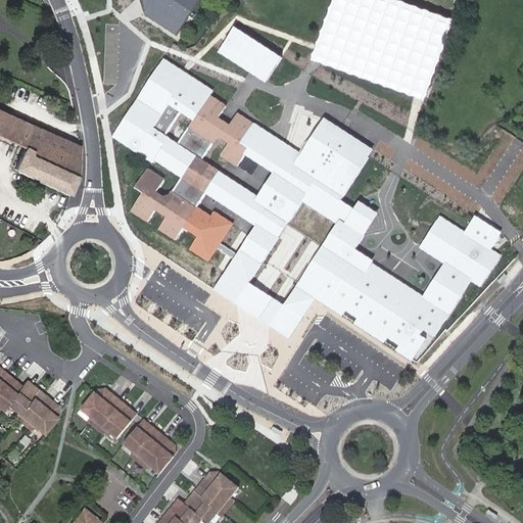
[(146,0),(148,12),(147,14),(181,37),(202,0),(146,0)]
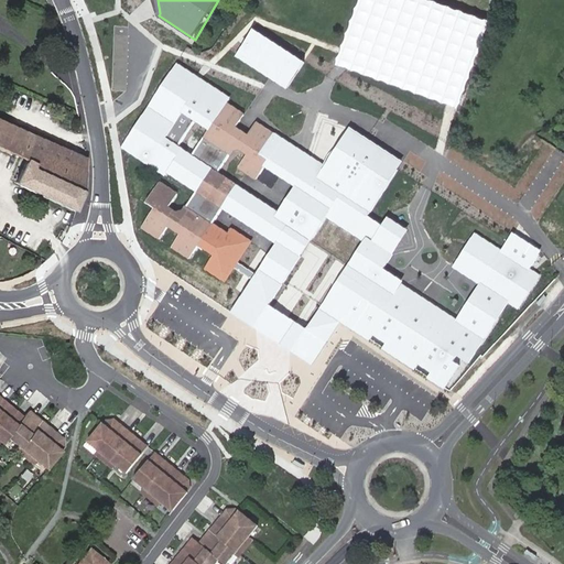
[(436,0),(368,0),(347,68),(470,108),(499,19),(436,0)]
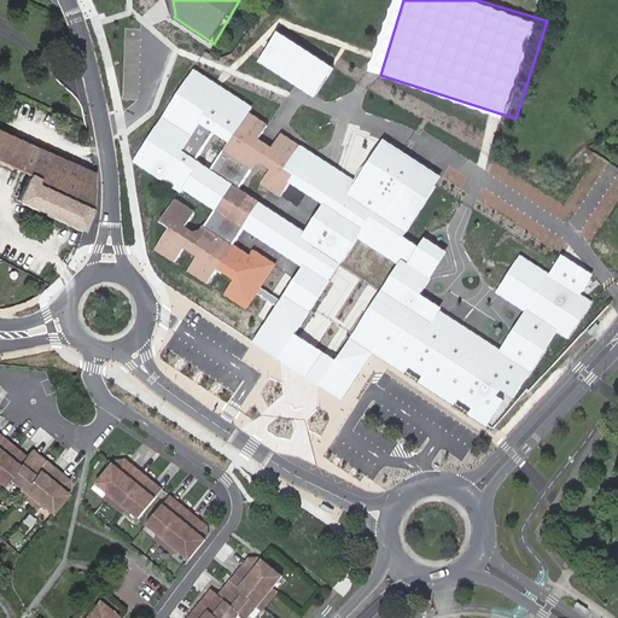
[(333,68),(278,33),(260,60),(305,89),(318,70),(328,76),(333,68)]
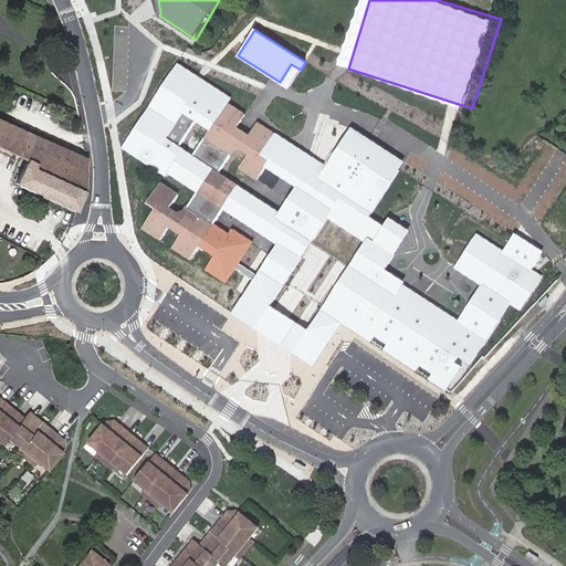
[(301,70),(291,64),(280,82),(289,88),(301,70)]
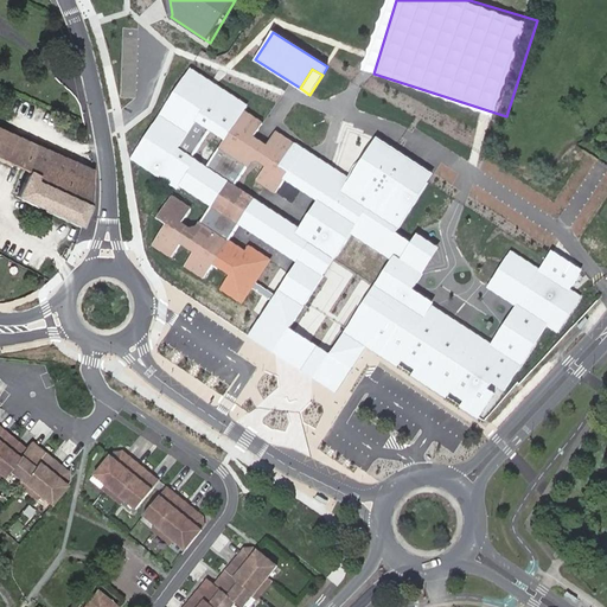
[(179,189),(181,186),(180,185),(195,164),(189,159),(209,129),(224,141),(244,113),(248,107),(190,70),(132,158),(179,189)]
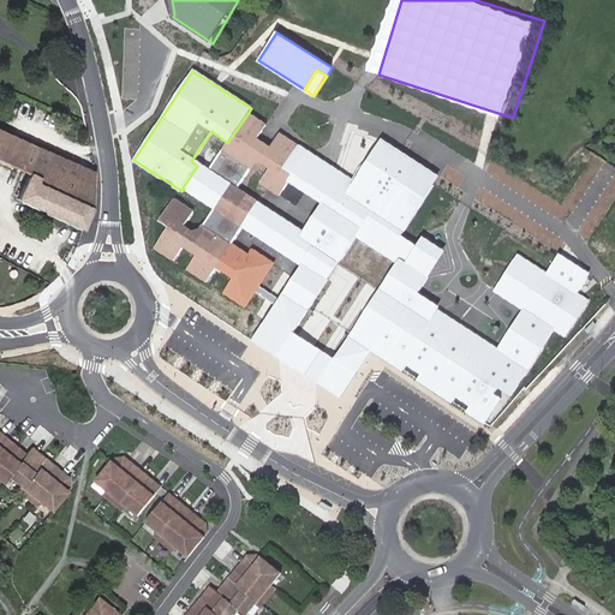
[(227,245),(239,227),(250,210),(257,202),(240,190),(254,169),(261,167),(267,172),(258,184),(274,195),(279,193),(288,179),(292,174),(285,169),(298,150),(278,136),(268,150),(256,141),(266,127),(248,114),(227,143),(207,172),(197,166),(183,187),(184,189),(214,209),(198,231),(192,232),(183,225),(191,213),(173,201),(159,222),(168,228),(154,250),(171,261),(179,249),(191,257),(183,269),(201,282),(210,269),(231,285),(221,298),(243,312),(274,269),(252,254),(248,261),(227,245)]
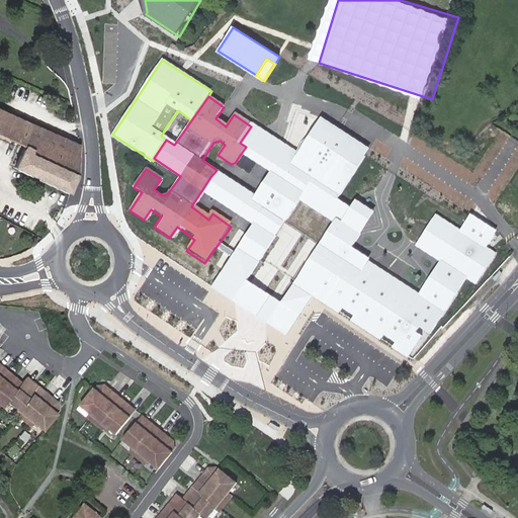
[(76,176),(79,148),(0,109),(0,137),(21,148),(13,166),(69,192),(76,176)]
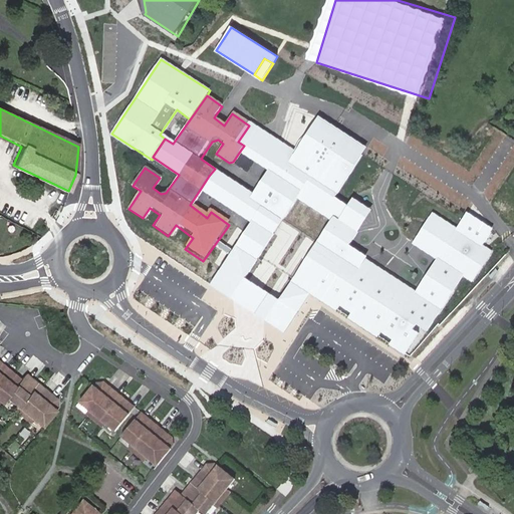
[(269,167),(253,190),(238,180),(236,183),(215,169),(209,176),(200,190),(249,222),(210,282),(255,311),(268,293),(245,277),(279,224),(281,219),(314,240),(332,216),(337,219),(347,206),(335,198),(361,163),(360,162),(364,156),(317,122),(312,129),(311,129),(296,150),(253,119),(249,125),(238,142),(244,146),(241,150),(269,167)]
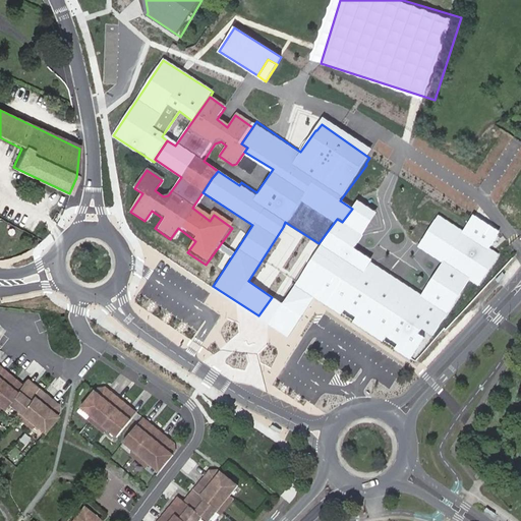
[(421,295),(370,262),(371,259),(353,247),(375,213),(358,201),(352,209),(342,222),(337,219),(319,243),(294,285),(281,303),(272,297),(258,315),(288,335),(313,297),(341,313),(345,308),(356,316),(352,322),(383,342),(386,337),(397,344),(394,350),(409,360),(423,340),(417,336),(421,331),(431,338),(470,282),(479,288),(500,254),(489,247),(499,231),(473,215),(462,232),(439,215),(418,246),(442,262),(421,295)]
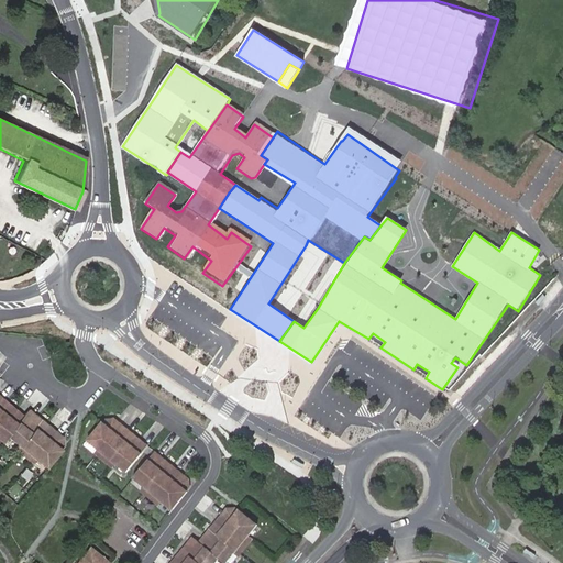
[(59,452),(63,448),(63,441),(45,427),(43,428),(36,422),(36,419),(29,414),(24,420),(14,412),(11,412),(6,408),(6,405),(0,399),(0,445),(2,448),(8,440),(18,448),(34,462),(46,472),(62,453),(59,452)]
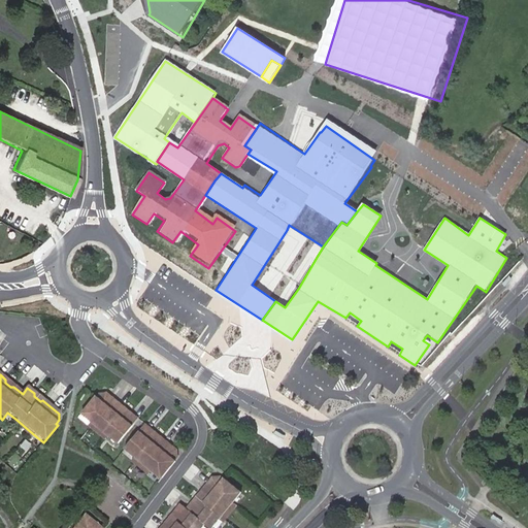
[(92,425),(108,438),(118,446),(138,421),(129,414),(126,415),(122,410),(122,407),(107,395),(101,396),(98,399),(96,397),(81,417),(92,425)]
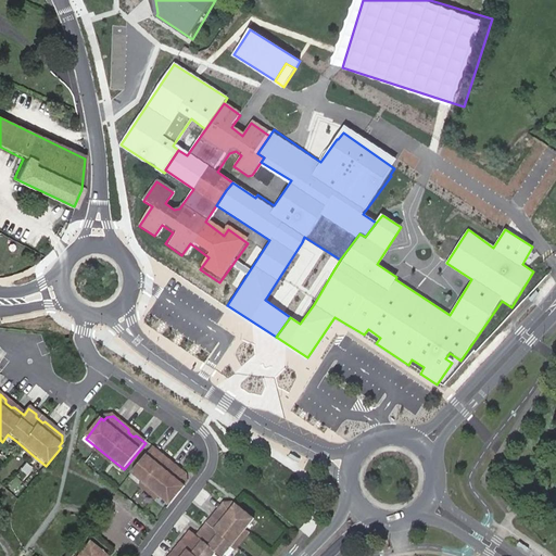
[(32,459),(34,456),(17,442),(15,445),(32,459)]
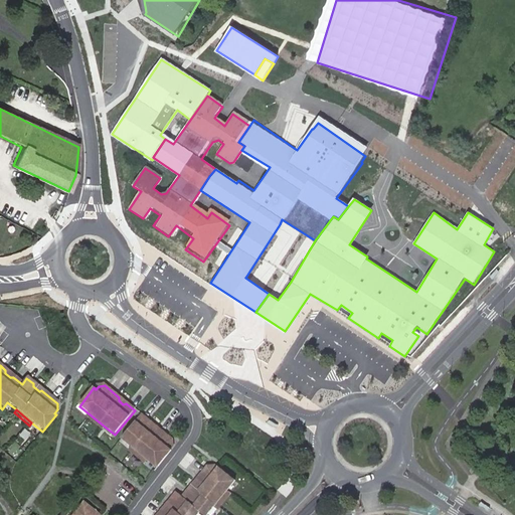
[(103,432),(106,427),(90,414),(87,418),(103,432)]
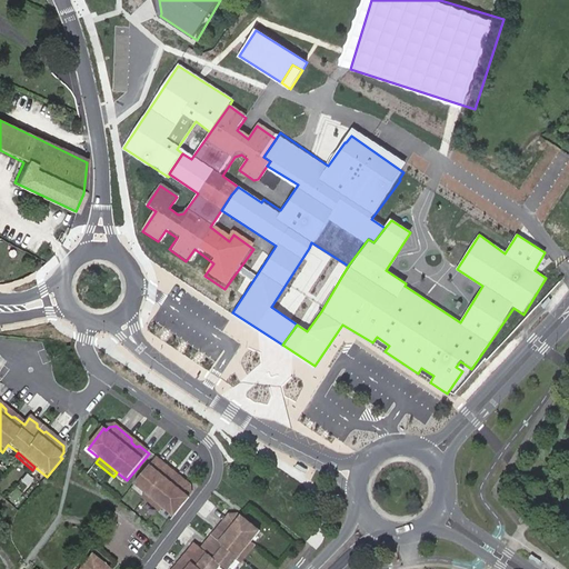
[(145,496),(161,509),(173,519),(189,499),(186,497),(190,491),(190,486),(173,472),(169,473),(163,469),(163,465),(157,459),(133,487),(145,496)]
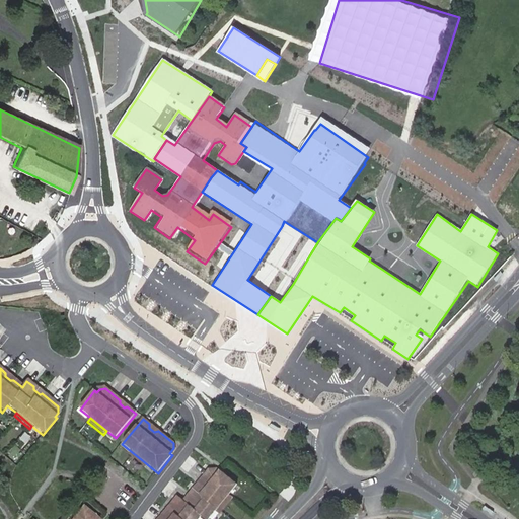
[(144,468),(147,464),(132,452),(129,456),(144,468)]
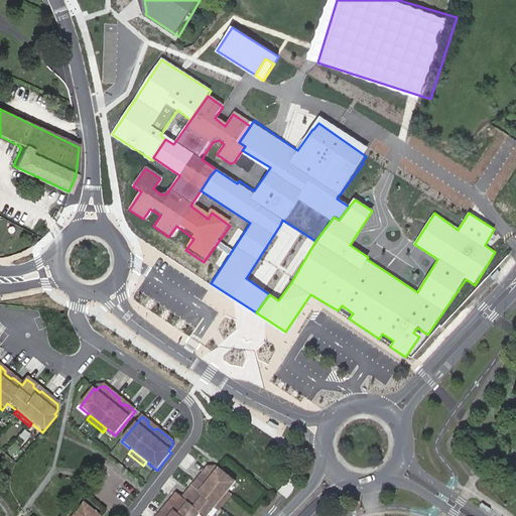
[(199,515),(201,515),(207,515),(212,510),(227,493),(235,484),(219,470),(216,472),(213,468),(207,469),(196,482),(196,486),(190,492),(187,491),(180,499),(176,495),(170,501),(170,506),(164,513),(161,512),(157,515),(199,515)]
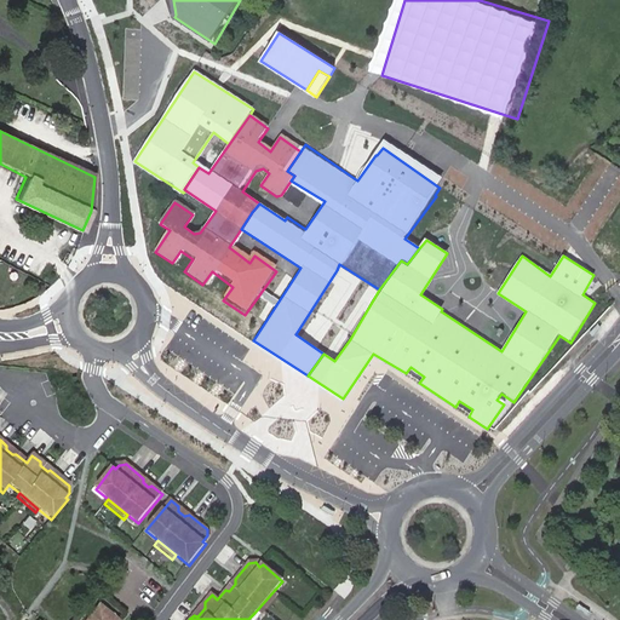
[(273,592),(254,613),(260,618),(277,597),(273,592)]
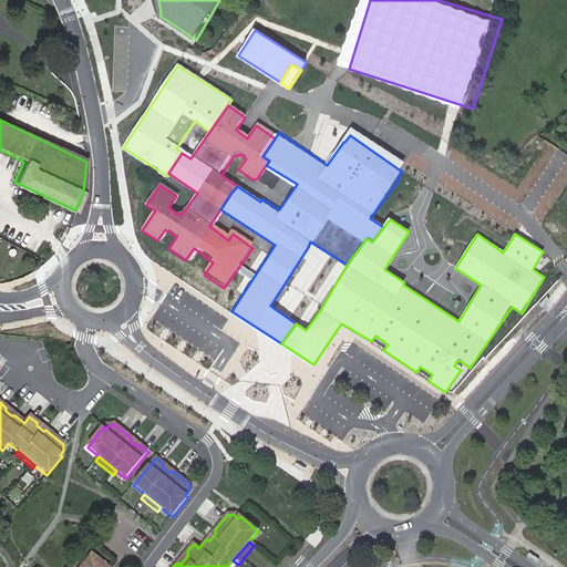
[(105,566),(90,554),(78,566),(105,566)]
